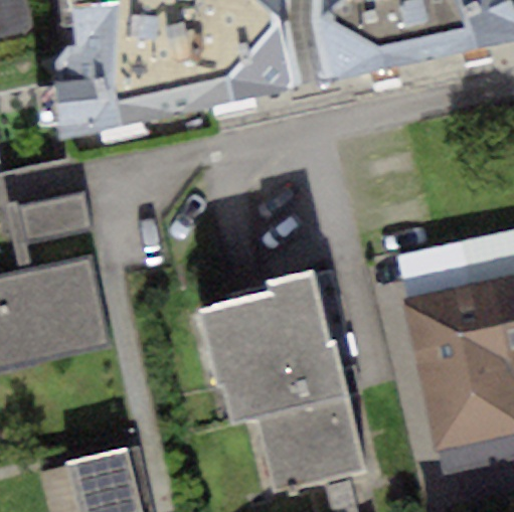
[(0,0),(0,28),(27,22),(23,0),(0,0)]
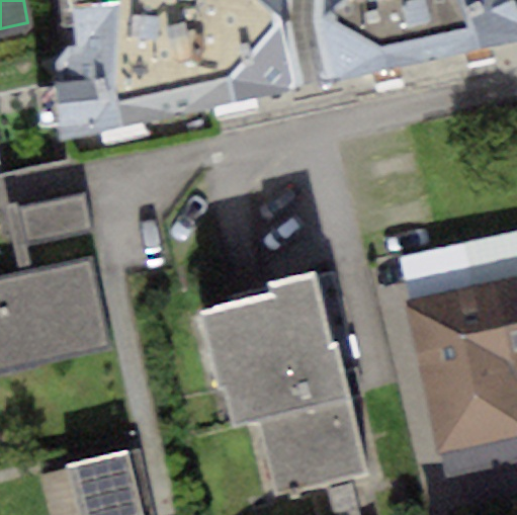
[(71,0),(75,38),(56,60),(60,79),(61,134),(302,82),(288,18),(290,0),(71,0)]
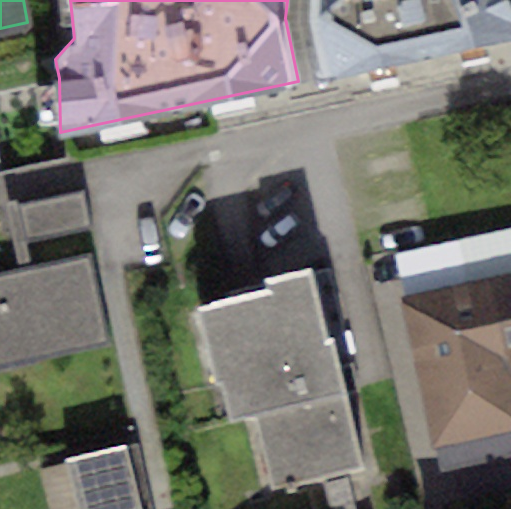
[(510,3),(509,0),(309,0),(307,9),(323,78),(510,37),(510,3)]
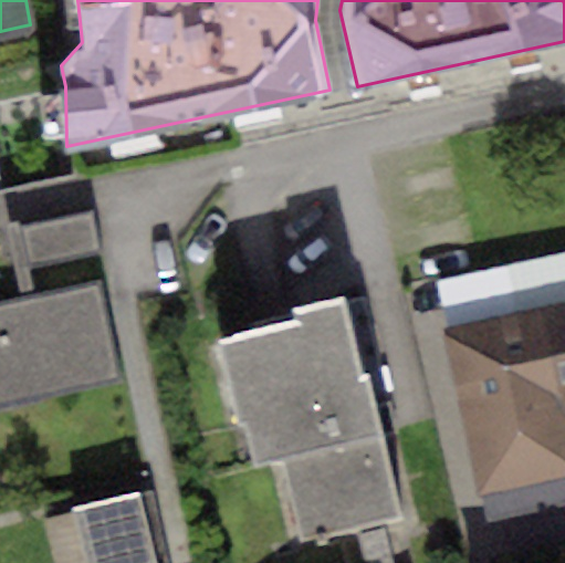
[(61,65),(0,79),(0,100),(65,86),(61,65)]
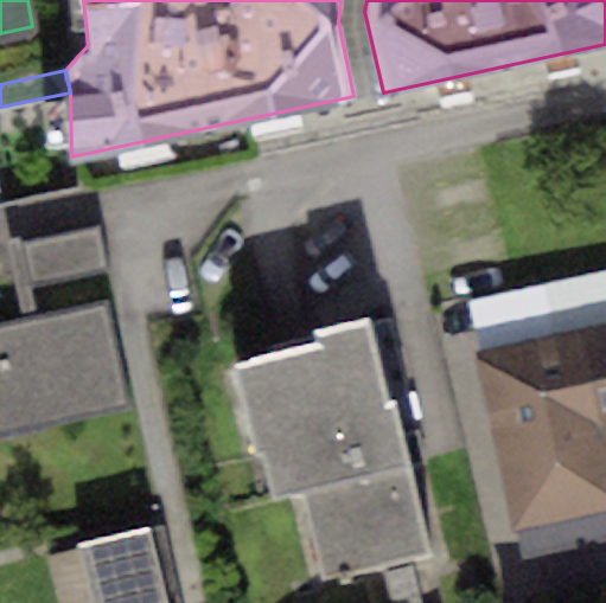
[(101,226),(24,241),(32,283),(109,269),(101,226)]
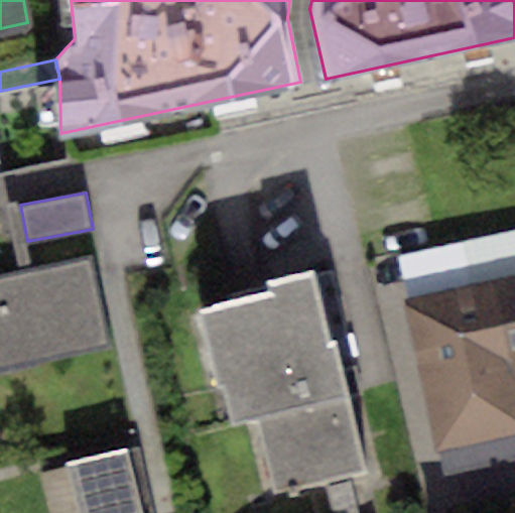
[(93,262),(0,282),(0,371),(111,348),(93,262)]
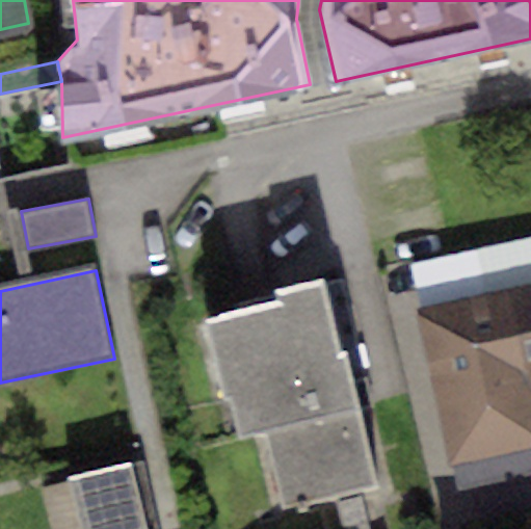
[(281,298),(206,315),(233,434),(265,427),(282,502),(375,480),(359,404),(353,405),(324,276),(279,287),(281,298)]
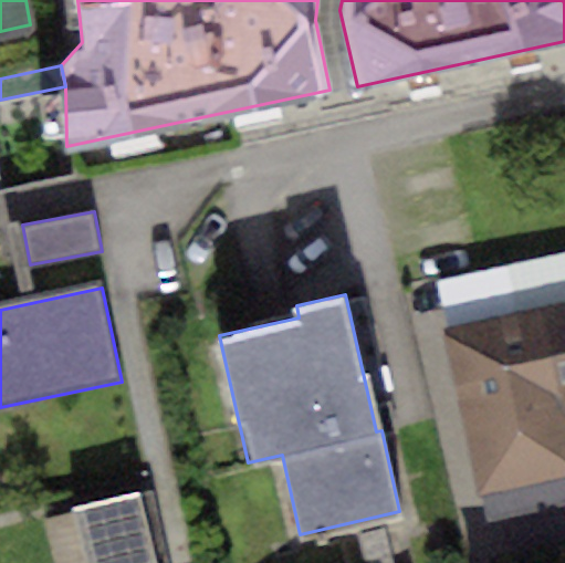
[(564,301),(545,306),(564,389),(564,301)]
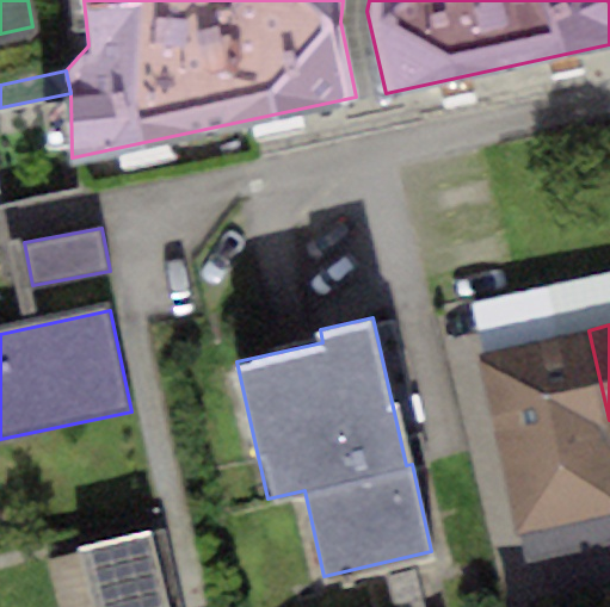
[(609,420),(589,330),(478,357),(524,557),(609,537),(609,420)]
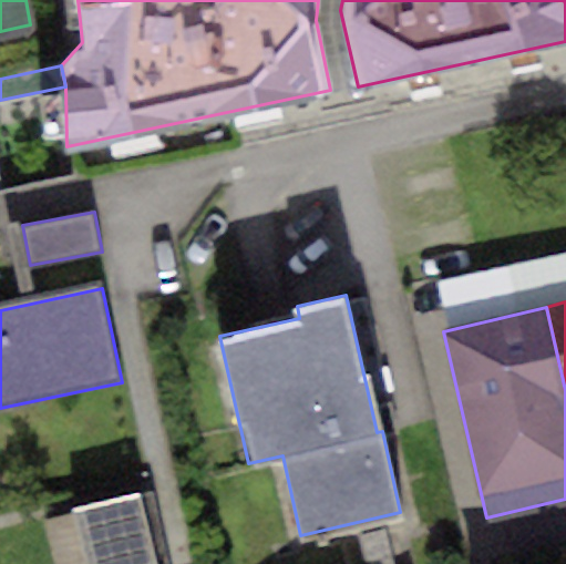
[(156,563),(140,493),(69,511),(81,563),(156,563)]
